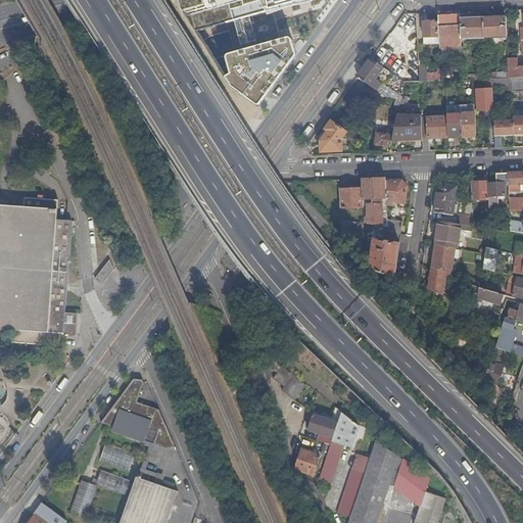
[(226,77),(232,86),(260,105),(296,55),(293,39),(290,38),(260,46),(254,19),(315,3),(317,0),(178,0),(192,17),(200,31),(235,21),(243,51),(229,55),(228,59),(231,74),(226,77)]
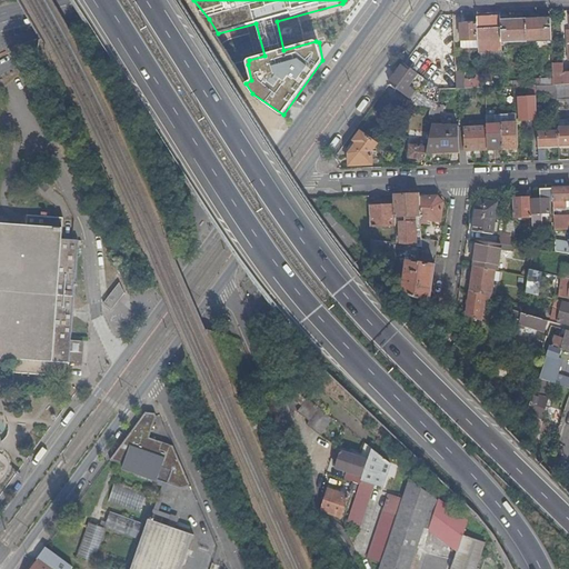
[(501,12),(478,13),(478,23),(478,40),(478,41),(502,40),(501,20),(501,12)]
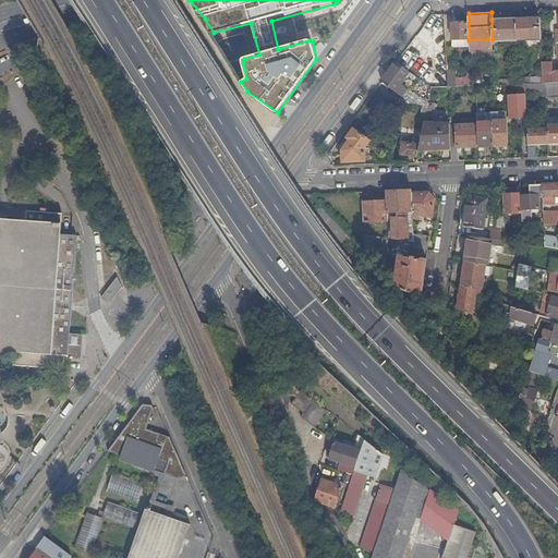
[(541,17),(516,19),(517,40),(542,39),(541,17)]
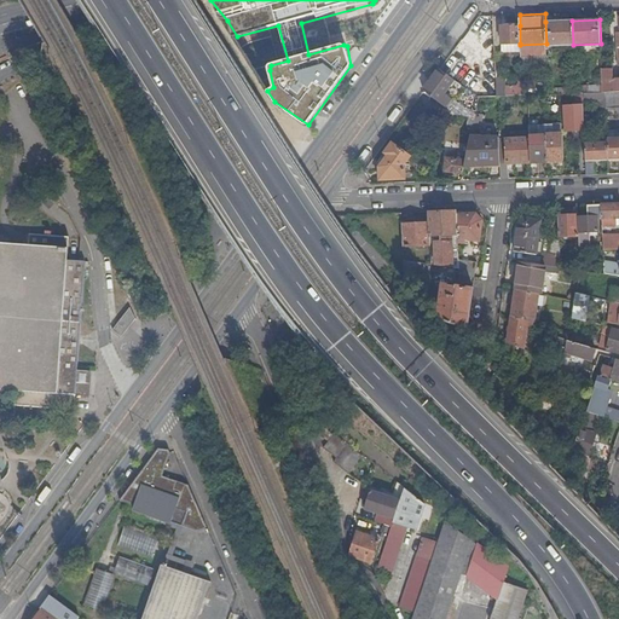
[(572,21),(545,22),(547,44),(547,46),(573,45),(572,21)]
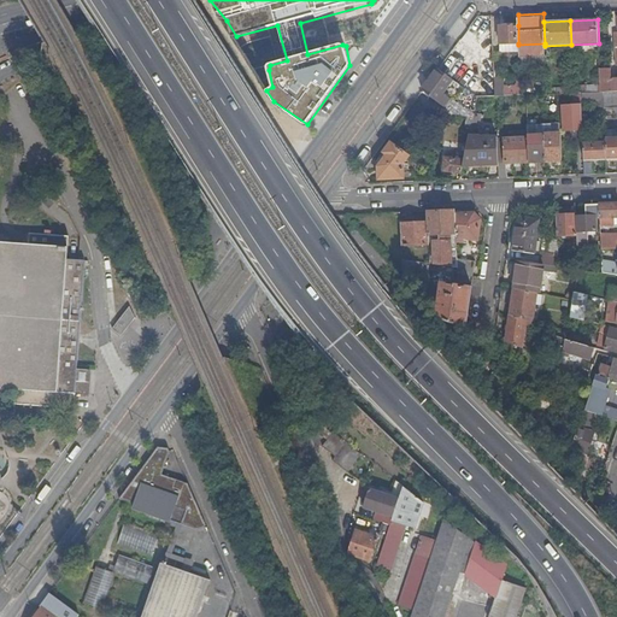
[(518,43),(518,25),(504,25),(504,31),(500,31),(500,45),(518,43)]
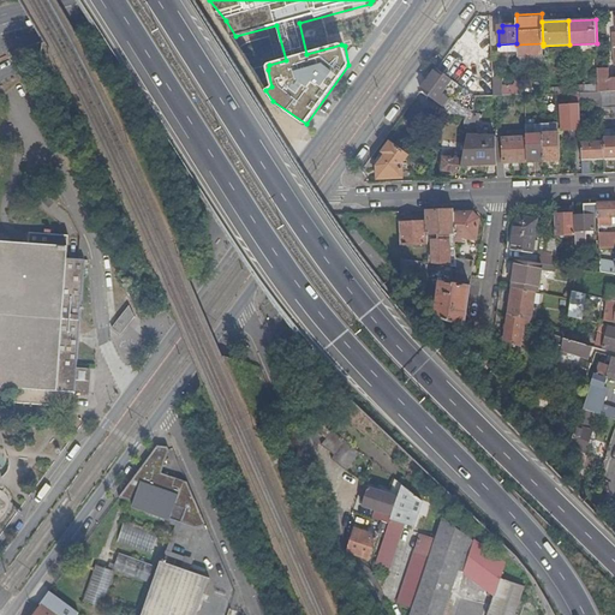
[(518,52),(518,58),(544,57),(543,46),(543,43),(517,45),(518,52)]
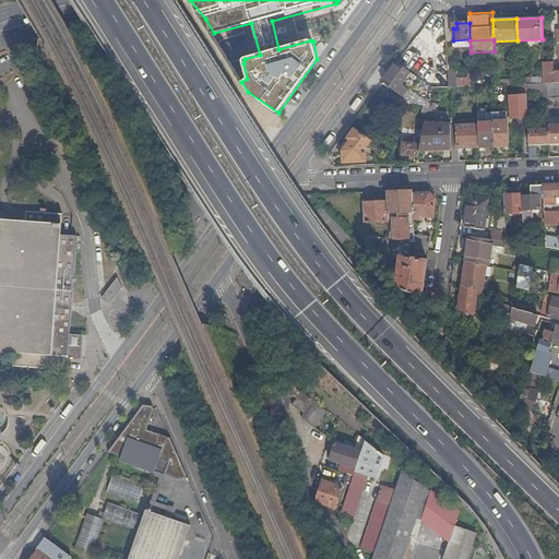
[(543,62),(544,76),(544,80),(554,79),(554,71),(555,71),(554,61),(543,62)]
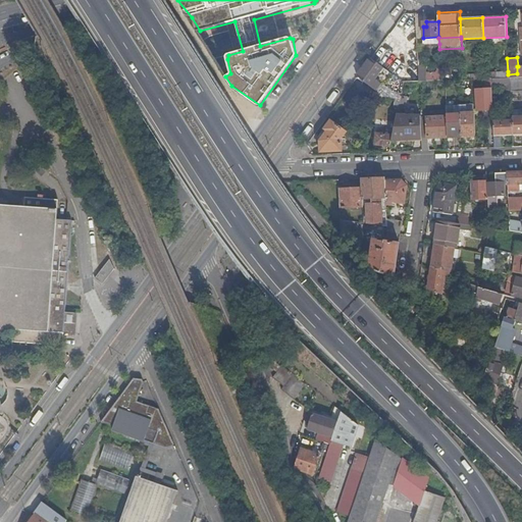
[(382,66),(371,59),(358,77),(368,86),(374,77),(382,66)]
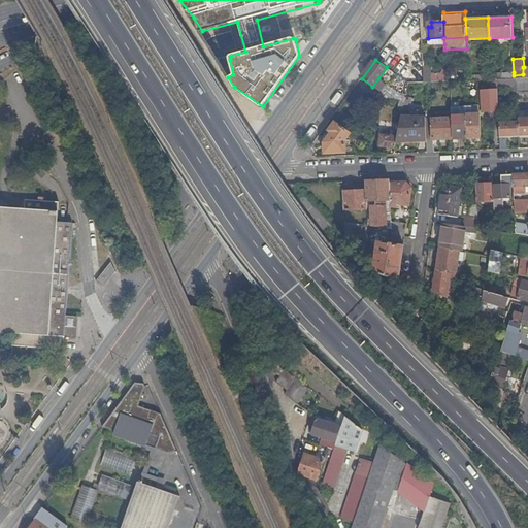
[(430,65),(423,65),(423,69),(424,83),(430,83),(446,81),(444,73),(430,73),(430,65)]
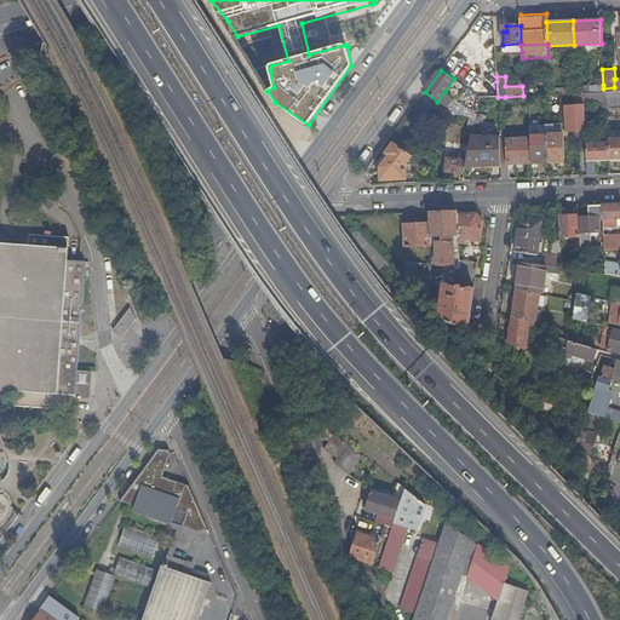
[(619,78),(615,79),(614,79),(614,87),(603,89),(603,93),(607,92),(619,91),(619,78)]
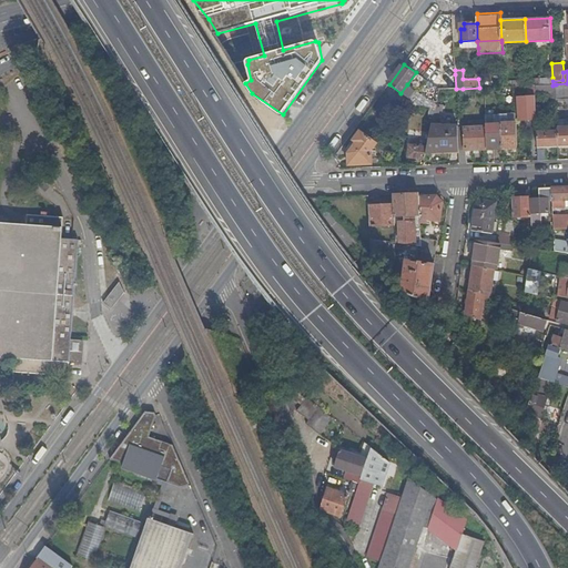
[(557,100),(567,99),(567,83),(556,84),(557,91),(557,100)]
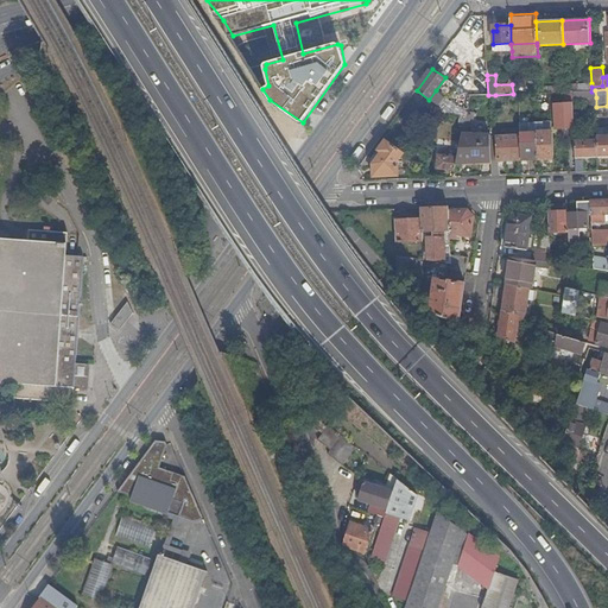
[(436,90),(429,100),(431,101),(437,105),(443,96),(436,90)]
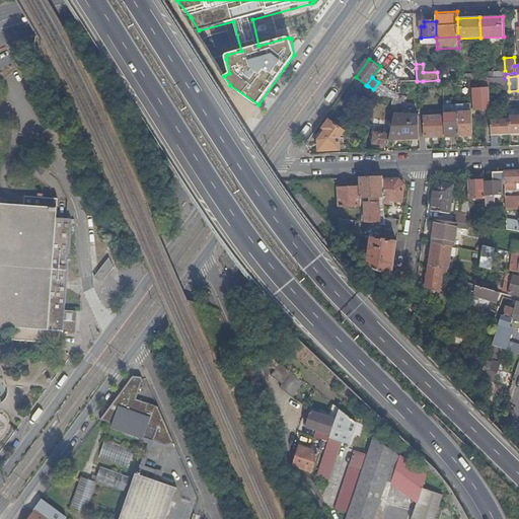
[(473,108),(491,108),(490,84),(490,78),(487,78),(487,86),(485,86),(485,88),(473,89),(473,108)]
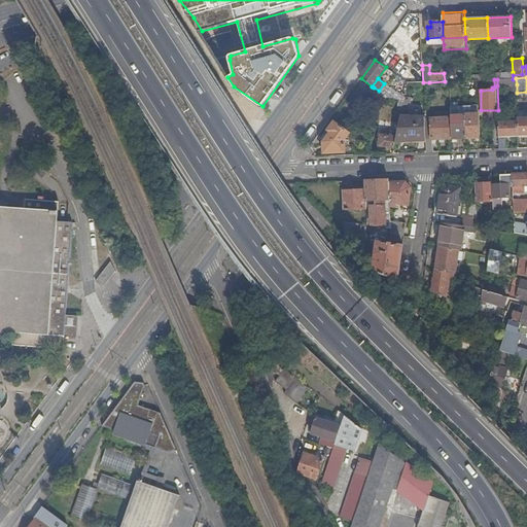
[(367,95),(382,106),(388,98),(379,91),(374,88),(367,95)]
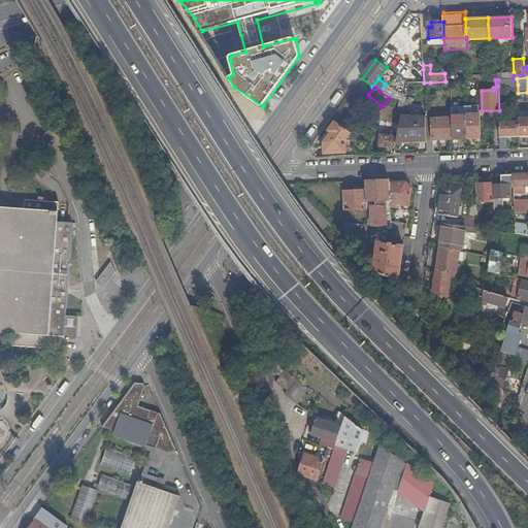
[(454,138),(467,138),(466,106),(460,107),(460,111),(453,112),(453,119),(454,138)]
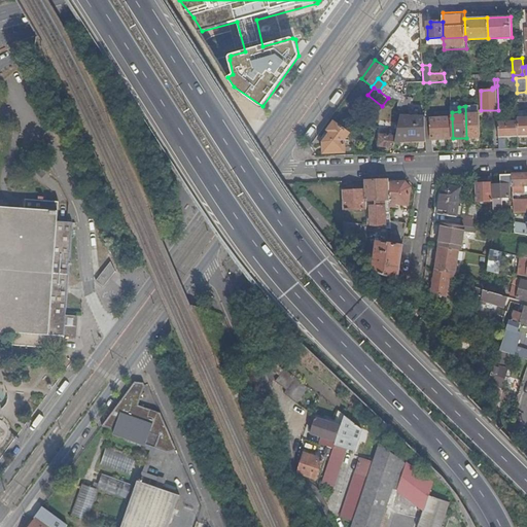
[(466,138),(480,137),(479,110),(471,111),(471,106),(465,106),(466,138)]
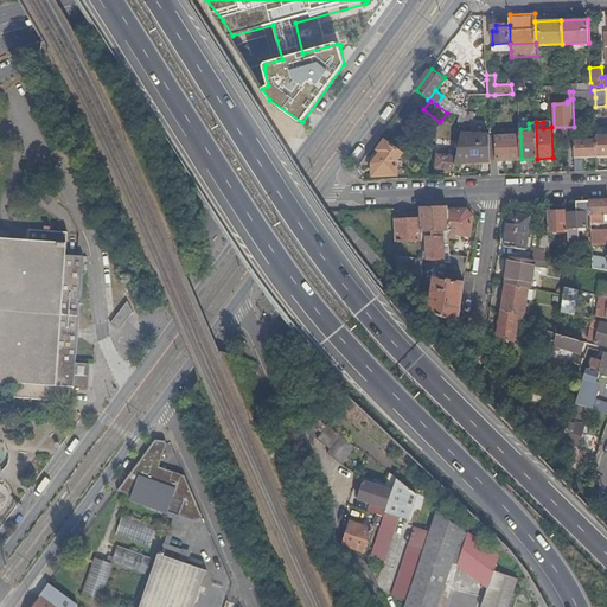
[(457,161),(491,160),(490,136),(490,134),(473,135),(466,133),(462,133),(457,157),(457,161)]
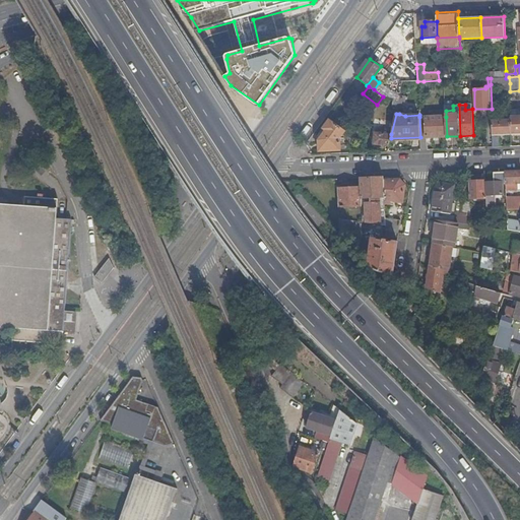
[(511,120),(512,134),(519,133),(519,116),(511,117),(511,120)]
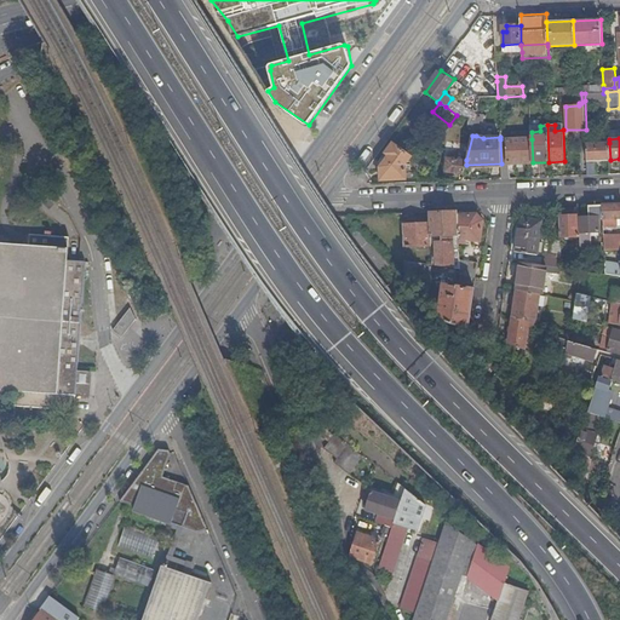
[(510,164),(533,162),(532,139),(509,141),(509,164),(510,164)]
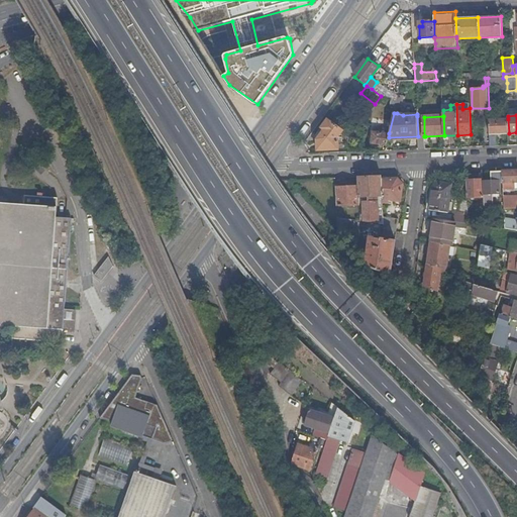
[(339,137),(344,130),(328,119),(321,127),(324,130),(316,140),(317,150),(339,149),(339,137)]
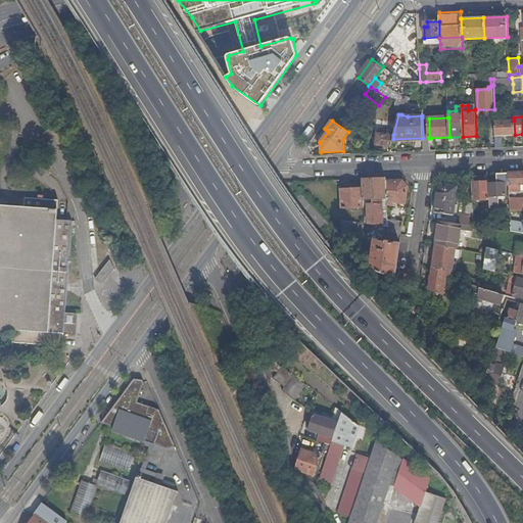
[(495,148),(503,147),(503,135),(515,135),(514,121),(494,122),(495,148)]
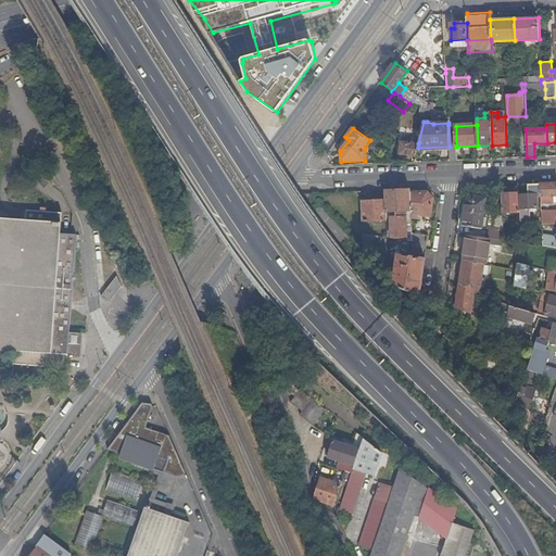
[(400,154),(416,156),(417,151),(418,148),(418,143),(401,141),(400,154)]
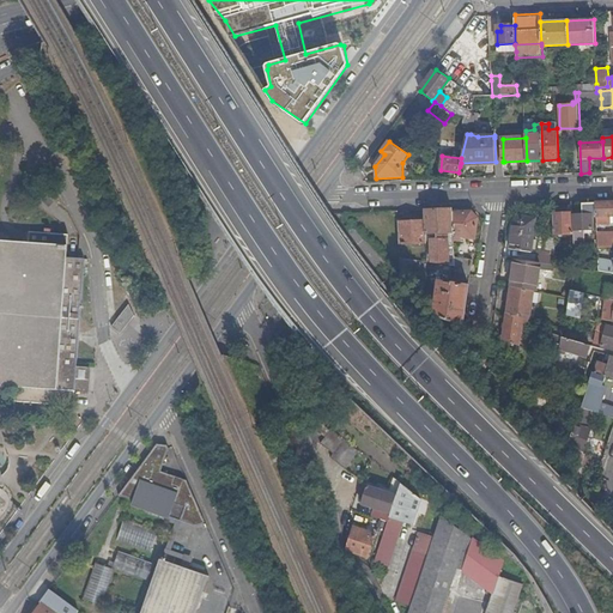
[(596,216),(596,223),(610,222),(610,216),(612,214),(612,201),(595,202),(596,216)]
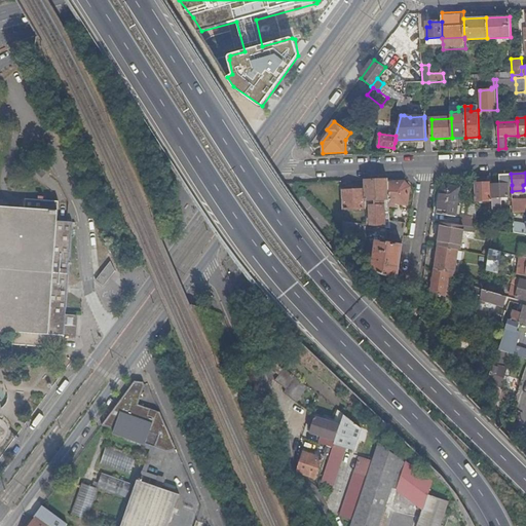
[(511,174),(499,175),(500,184),(493,184),(493,209),(502,208),(501,199),(509,199),(508,186),(512,185),(511,174)]
